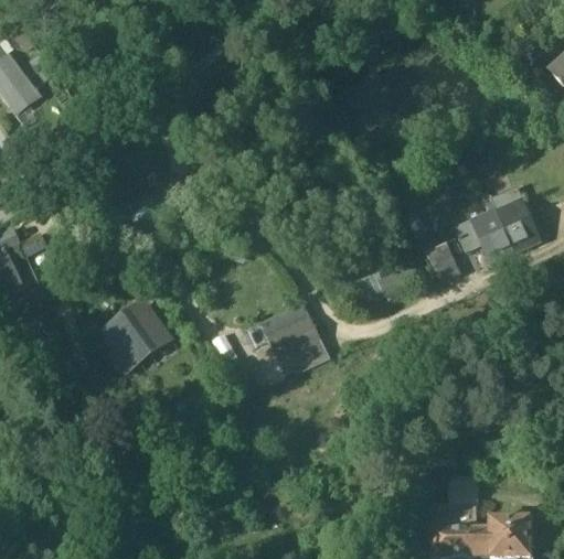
[(6,38),(0,41),(0,62),(10,55),(14,52),(6,38)]
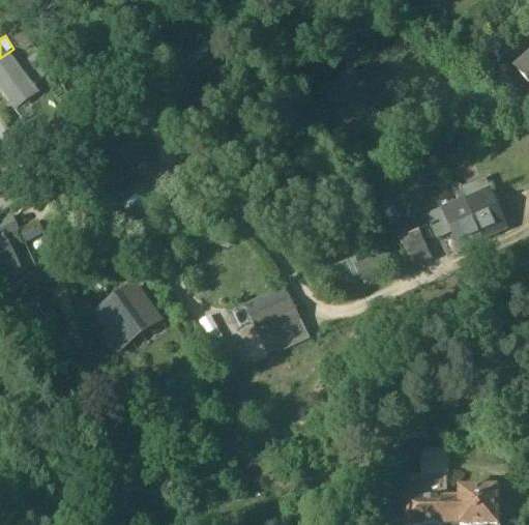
[(0,58),(0,85),(5,92),(27,77),(9,52),(0,58)]
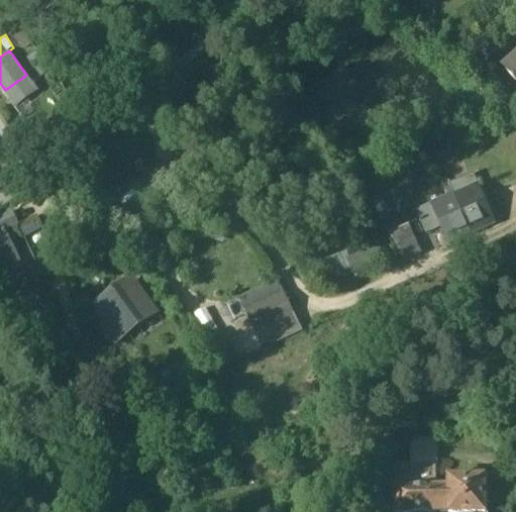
[(515,54),(503,65),(515,81),(515,54)]
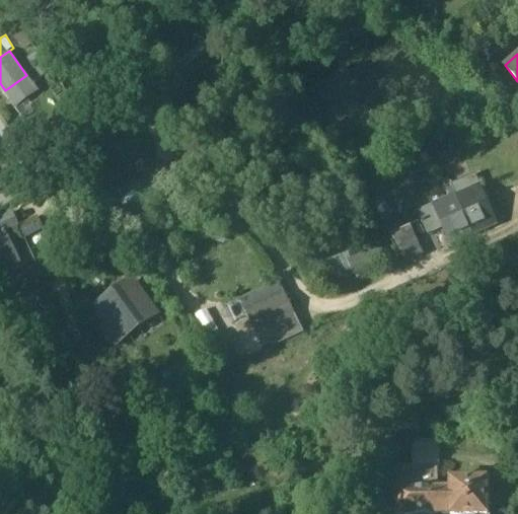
[(478,182),(461,191),(459,185),(454,187),(473,230),(496,221),(478,182)]
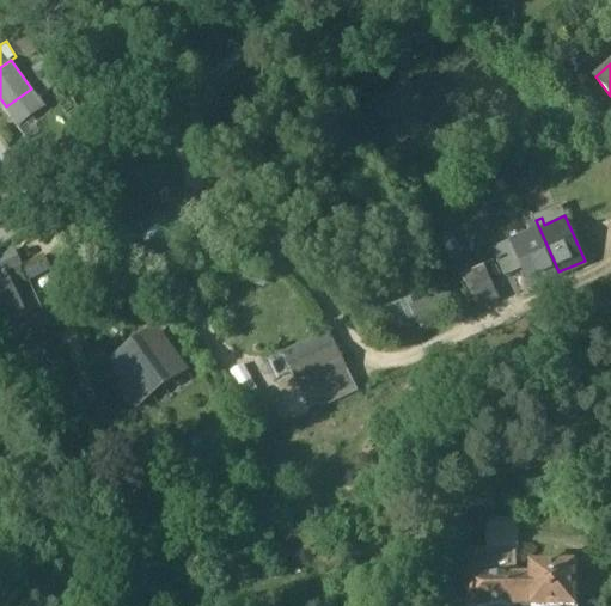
[(536,220),(527,224),(531,231),(512,239),(523,263),(521,264),(530,282),(530,285),(532,285),(531,283),(558,271),(536,220)]
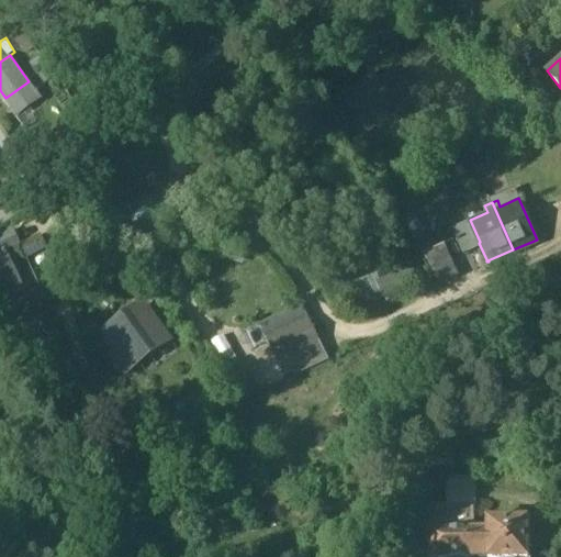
[(470,220),(453,226),(458,235),(456,236),(457,238),(459,238),(464,249),(479,243),(480,242),(470,220)]
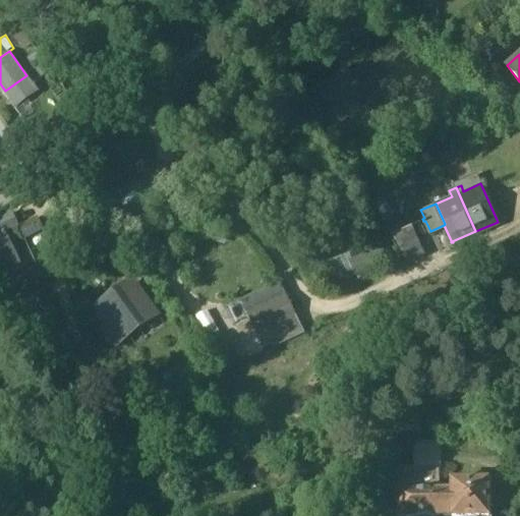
[(13,212),(0,218),(0,223),(4,231),(19,224),(13,212)]
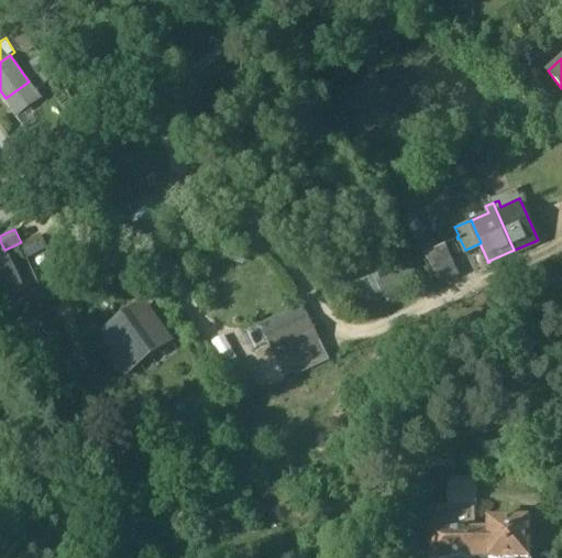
[(43,232),(23,242),(30,254),(50,244),(43,232)]
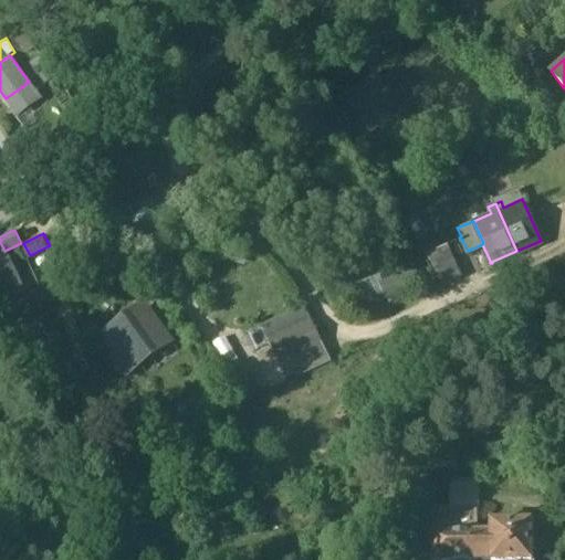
[(438,280),(461,268),(446,238),(422,250),(438,280)]
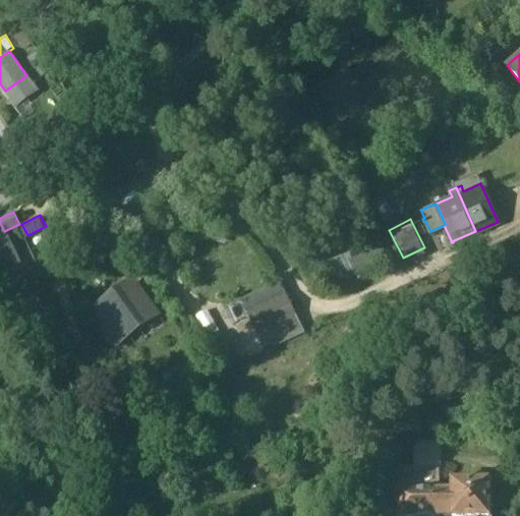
[(9,235),(0,239),(0,274),(5,272),(16,266),(8,249),(14,246),(9,235)]
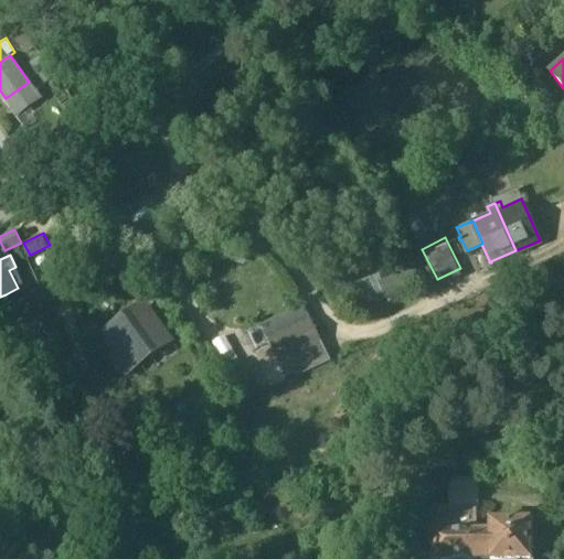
[(520,261),(499,271),(503,278),(523,269),(520,261)]
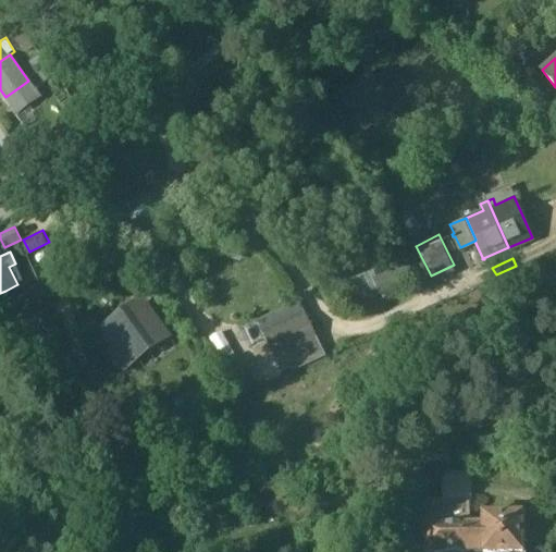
[(405,264),(387,271),(385,271),(373,276),(378,284),(382,294),(384,293),(411,281),(405,264)]
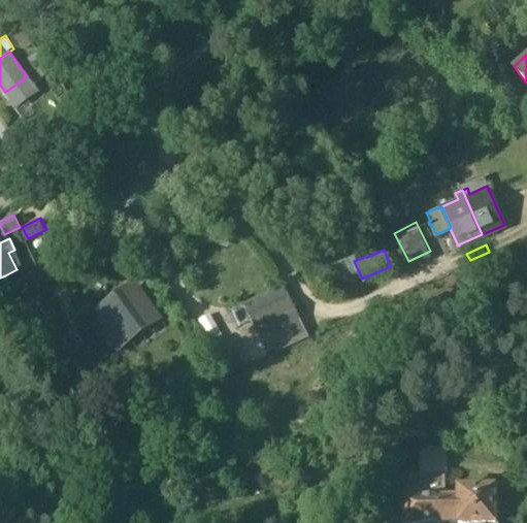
[(358,269),(348,273),(353,287),(366,281),(364,278),(362,279),(358,269)]
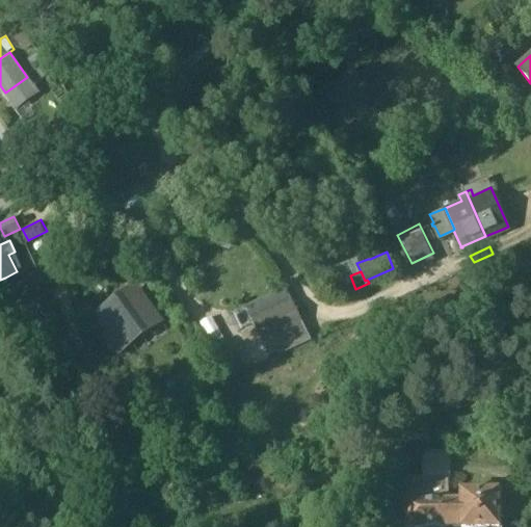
[(134,288),(101,312),(114,330),(120,326),(130,341),(158,320),(134,288)]
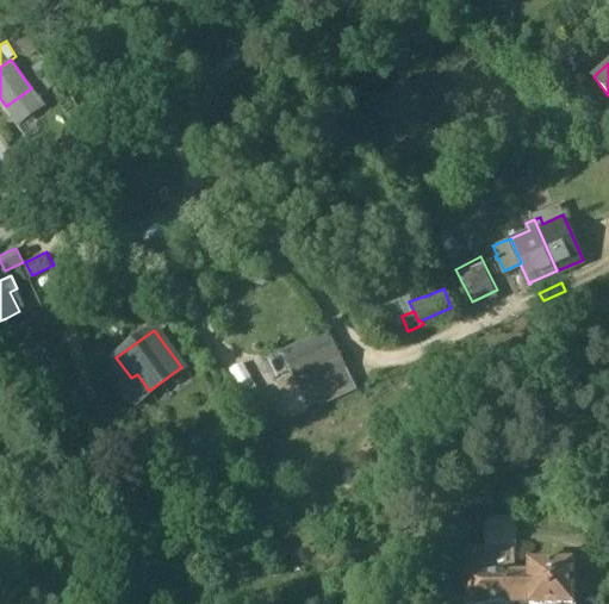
[(336,342),(290,363),(300,387),(327,375),(336,396),(355,386),(347,367),(348,366),(336,342)]
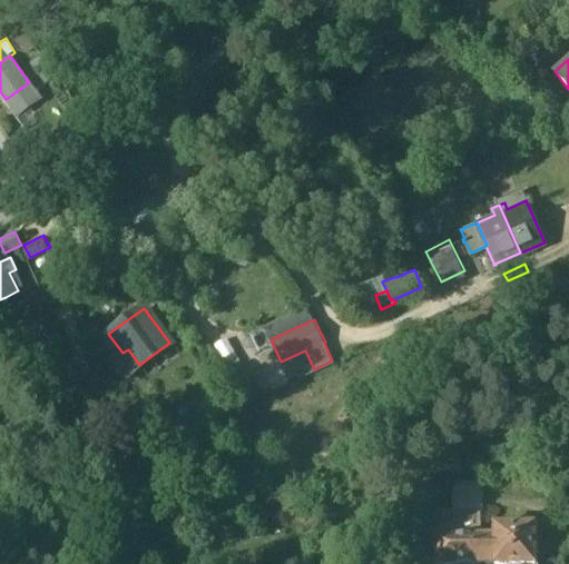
[(424,541),(403,541),(403,557),(434,556),(433,535),(481,534),(481,511),(423,512),(424,541)]
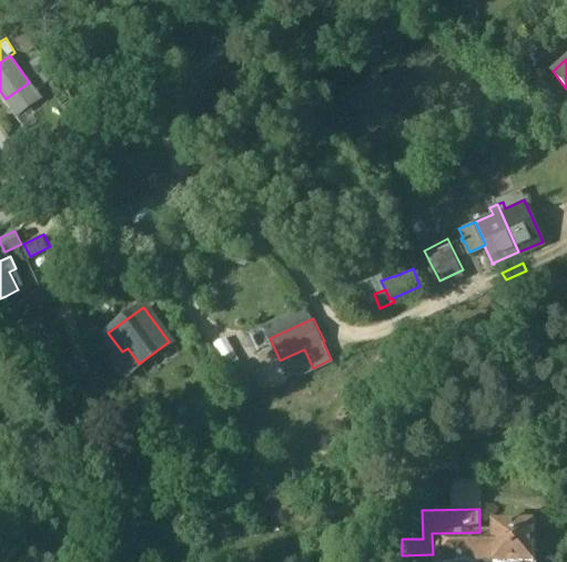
[(522,523),(493,523),(494,559),(493,561),(534,561),(534,550),(537,550),(537,537),(534,537),(534,523),(533,521),(532,519),(530,518),(528,518),(526,518),(524,519),(523,521),(522,523)]
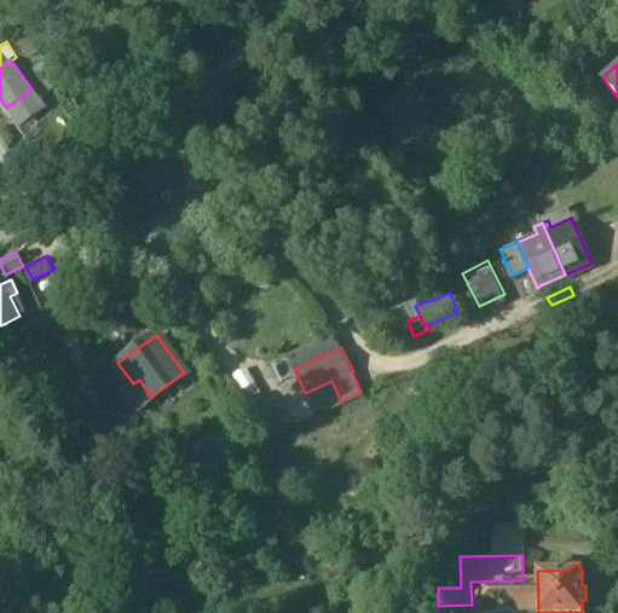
[(523,580),(471,582),(472,605),(472,611),(538,609),(537,580),(523,580)]
